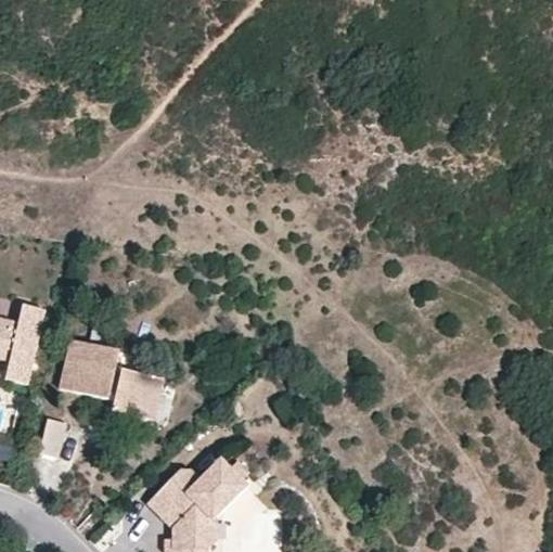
[(0,311),(12,315),(15,300),(0,297),(0,311)]
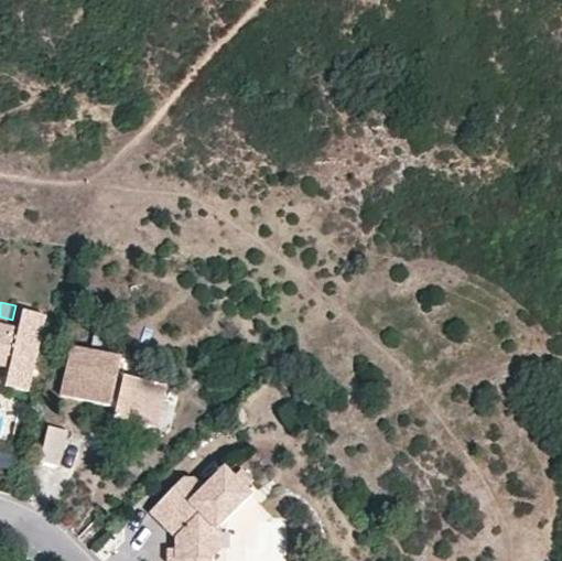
[(19,335),(13,334),(7,359),(12,360),(7,387),(28,391),(45,316),(24,311),(19,335)]
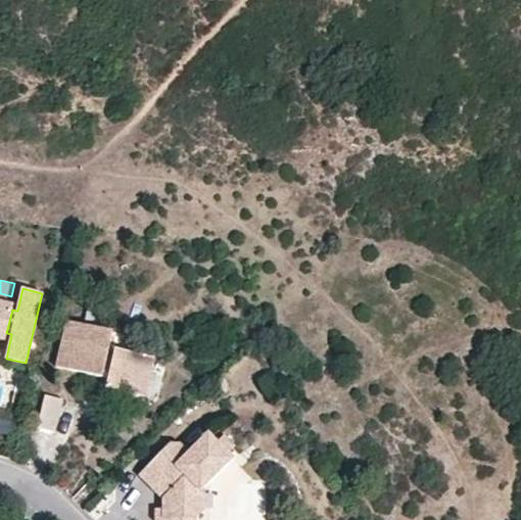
[(0,331),(6,333),(12,310),(13,304),(0,301),(0,331)]
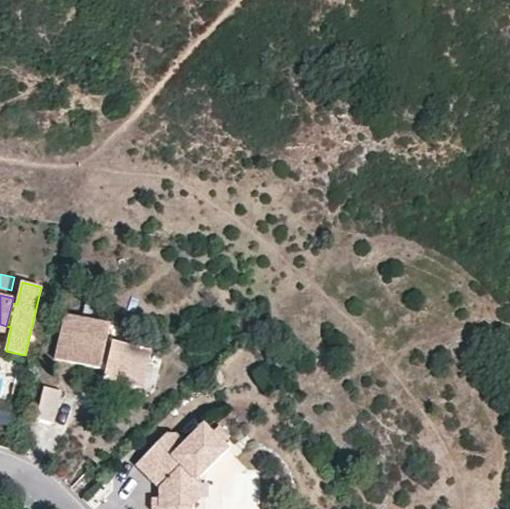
[(109,322),(64,312),(53,357),(98,368),(99,362),(105,364),(104,369),(102,378),(141,387),(149,349),(111,340),(109,349),(103,347),(106,338),(108,328),(109,322)]
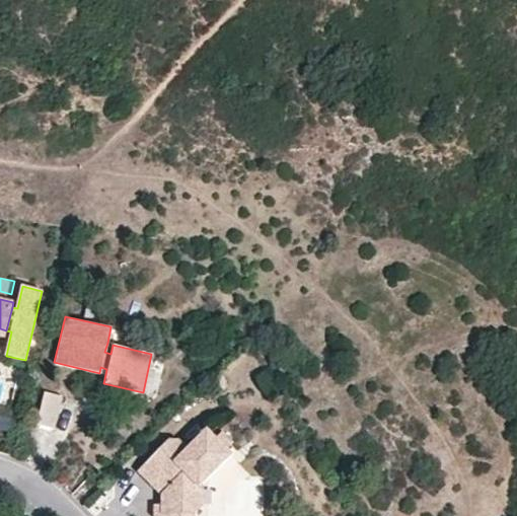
[(53,426),(60,394),(43,390),(35,423),(53,426)]
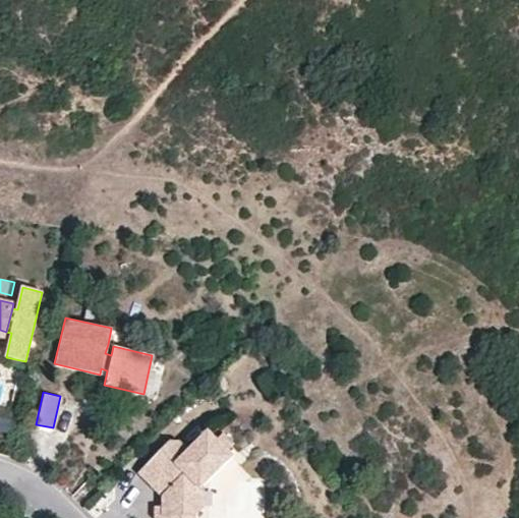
[(169,439),(136,471),(161,496),(161,505),(161,517),(195,517),(196,513),(207,509),(209,493),(206,490),(202,485),(233,454),(227,449),(235,441),(224,430),(217,438),(208,428),(188,449),(179,440),(169,439)]
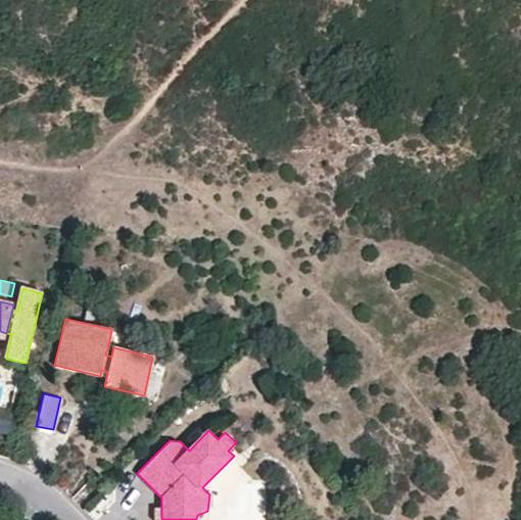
[(238,460),(234,456),(202,487),(206,491),(238,460)]
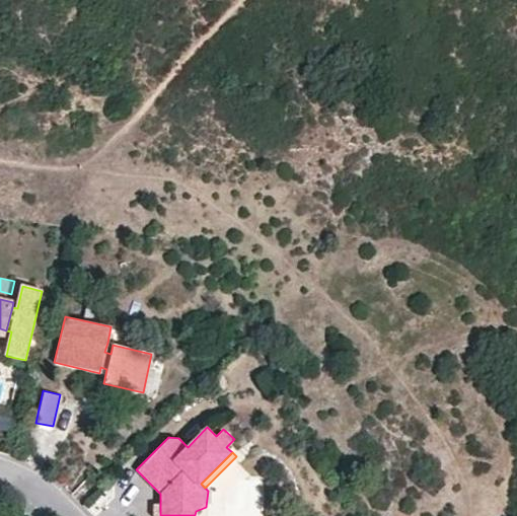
[(153,503),(153,515),(152,515),(160,515),(160,503),(153,503)]
